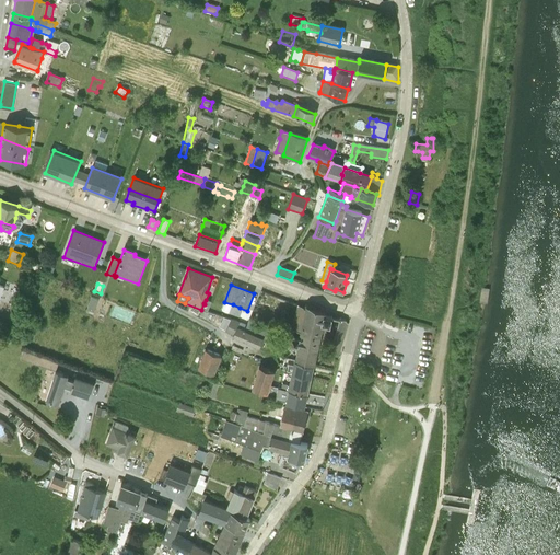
[(92,298),(86,313),(93,315),(98,300),(92,298)]
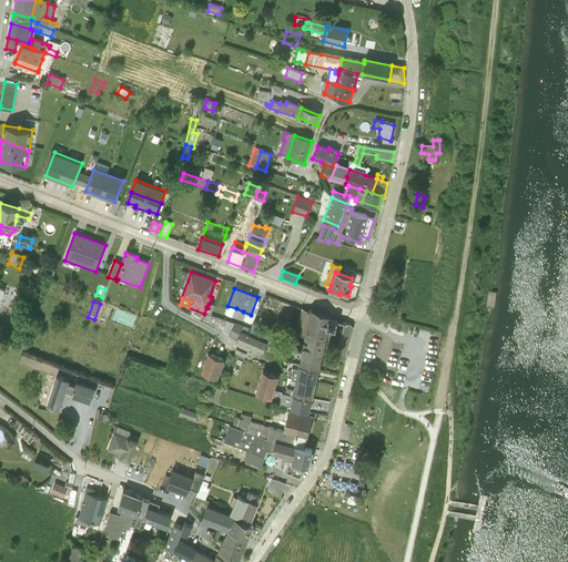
[(30,303),(27,314),(31,316),(31,318),(34,320),(39,306),(30,303)]
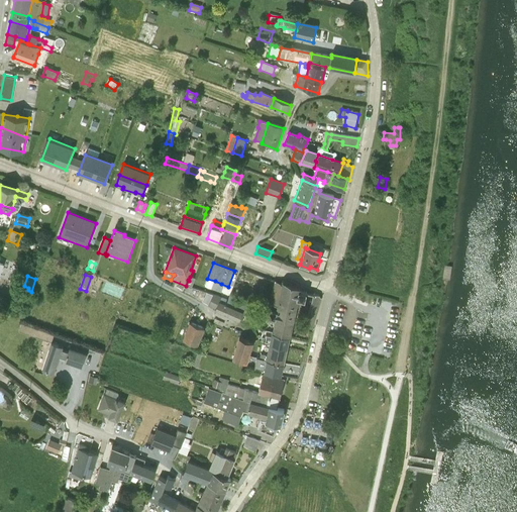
[(188,280),(186,286),(192,288),(195,279),(190,277),(189,281),(188,280)]
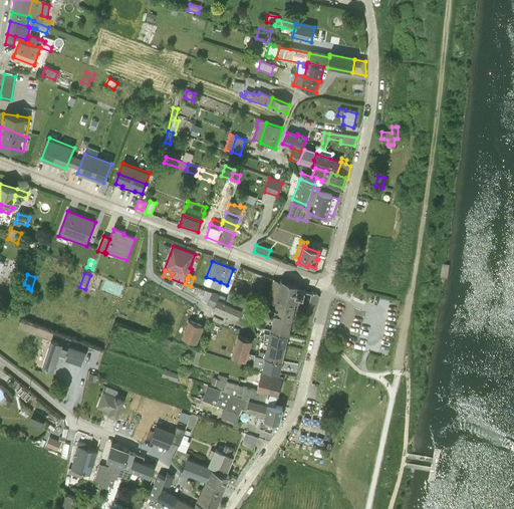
[(275,304),(280,283),(272,280),(268,298),(260,296),(259,300),(268,303),(275,305),(275,304)]
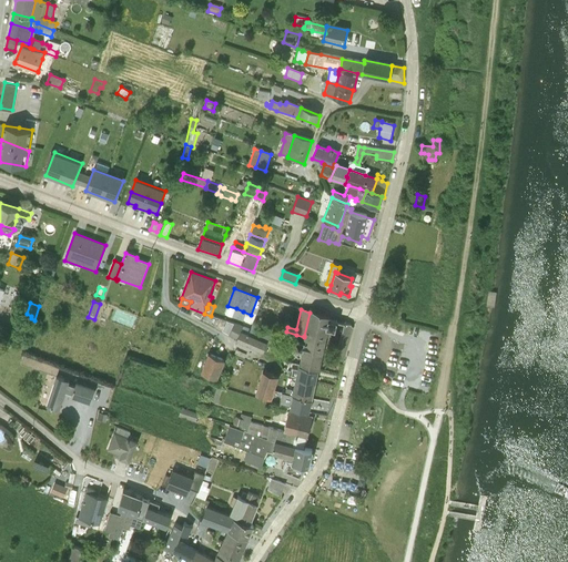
[(304,336),(304,337),(325,341),(331,318),(311,310),(310,313),(304,336)]
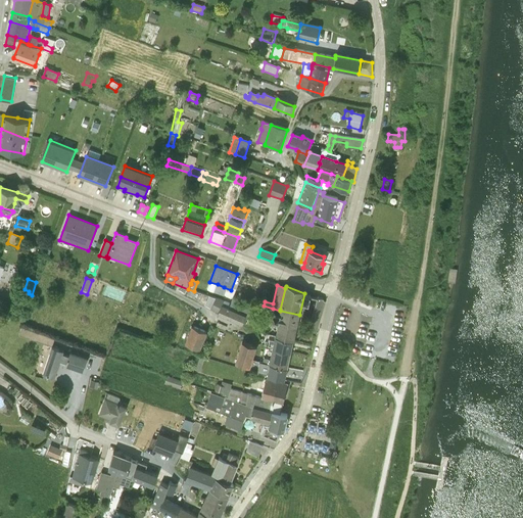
[(178,287),(176,291),(184,295),(186,291),(178,287)]
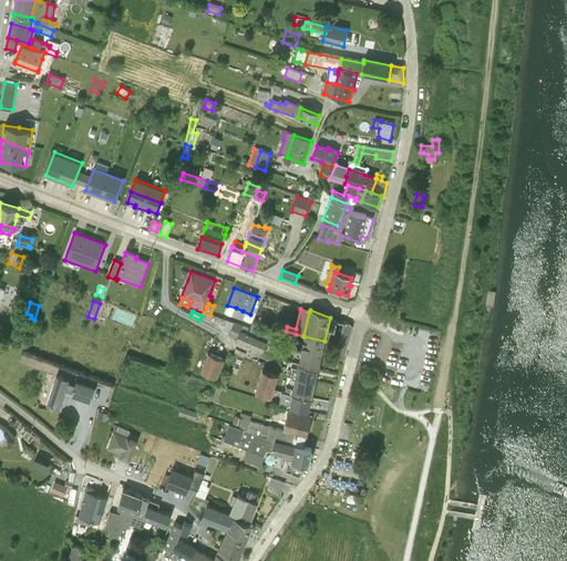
[(338,320),(330,318),(328,330),(334,331),(338,320)]
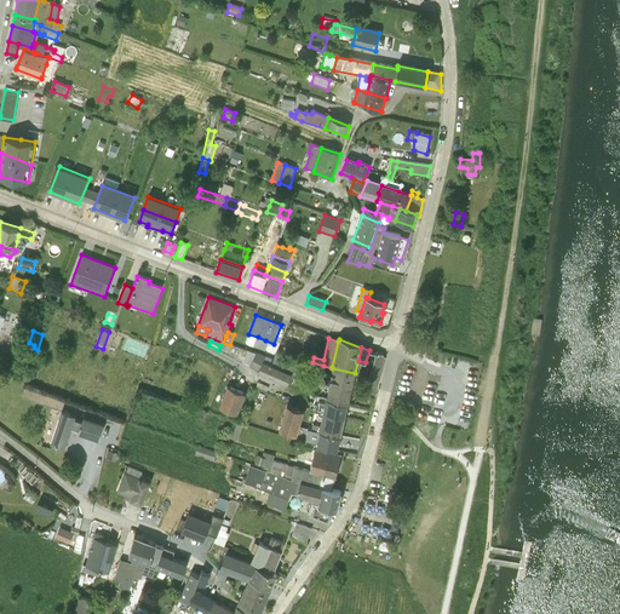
[(256,355),(247,351),(242,362),(251,367),(256,355)]
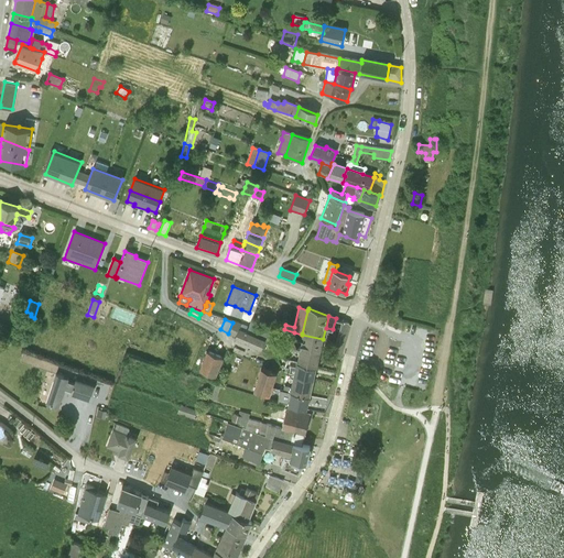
[(241,325),(239,329),(266,340),(266,341),(268,340),(271,326),(263,324),(262,326),(251,321),(251,323),(249,327),(242,325),(241,325)]
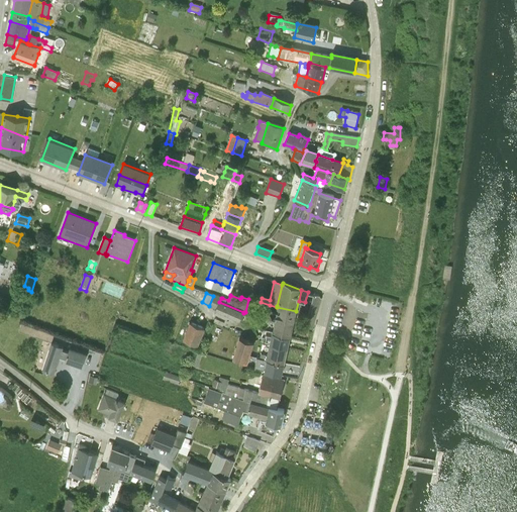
[(213,296),(209,306),(208,306),(215,310),(219,302),(221,298),(213,296)]
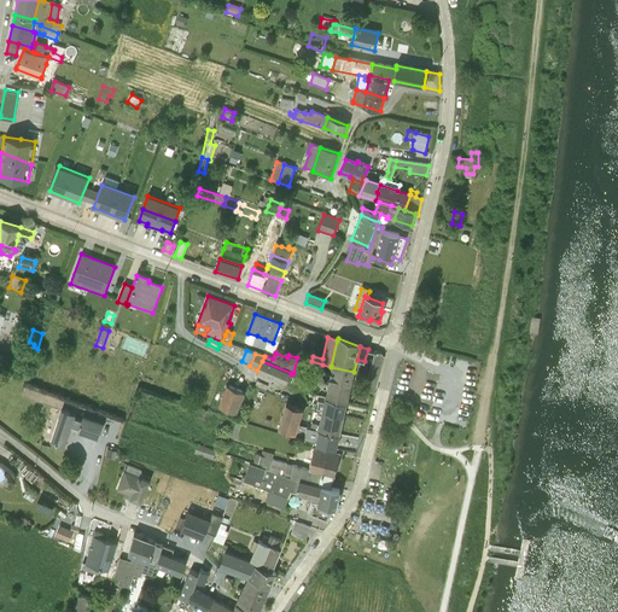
[(297,357),(293,373),(307,377),(310,360),(297,357)]
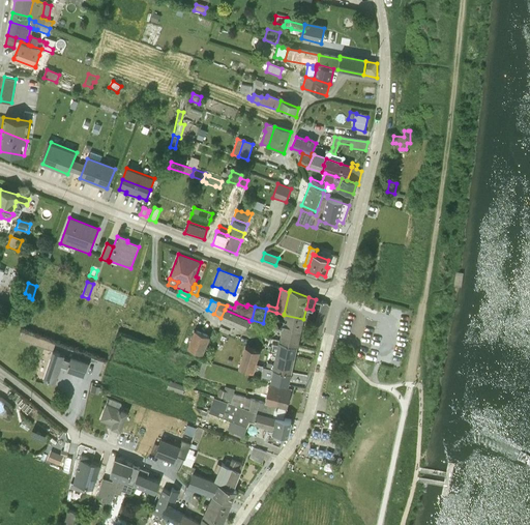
[(225,310),(221,318),(221,319),(245,329),(249,321),(249,320),(225,310)]
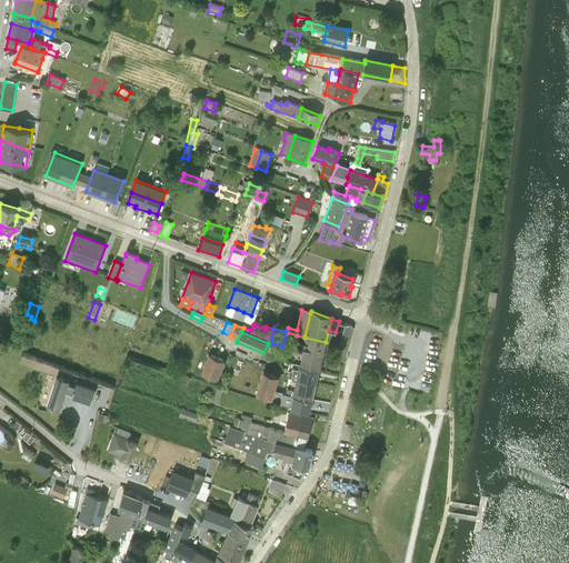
[(326,342),(305,338),(303,342),(297,341),(295,350),(302,352),(300,365),(301,367),(319,371),(320,371),(323,355),(326,342)]
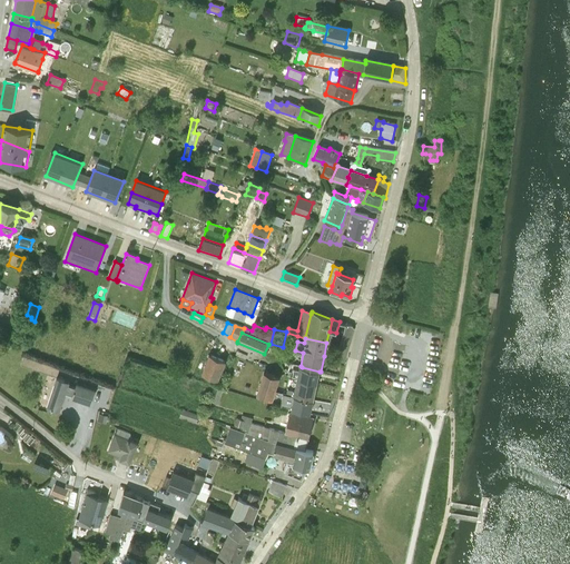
[(23,357),(21,365),(57,377),(60,368),(23,357)]
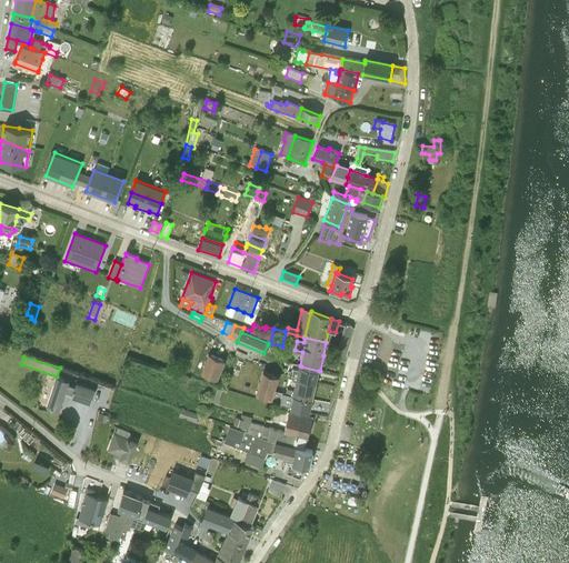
[(209,357),(202,373),(217,380),(225,362),(209,357)]
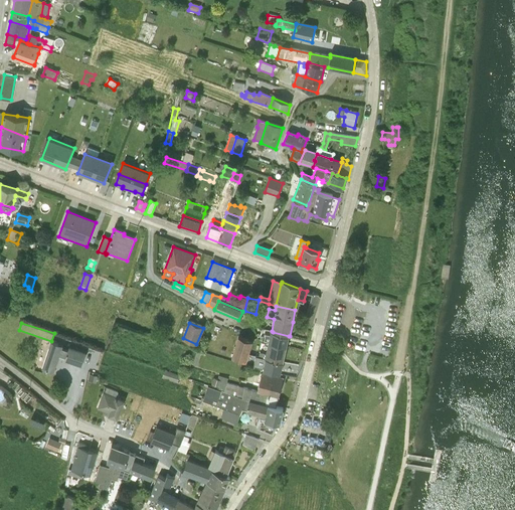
[(270,336),(269,342),(269,343),(287,347),(289,336),(273,332),(272,331),(271,331),(270,336)]
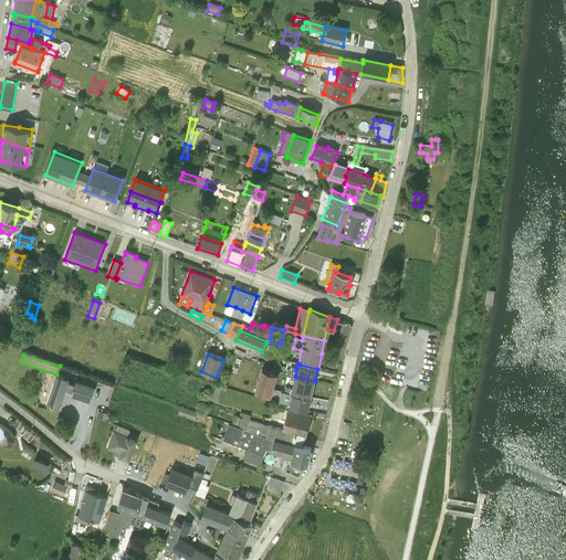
[(271,399),(273,389),(278,376),(261,370),(254,393),(270,398),(271,399)]
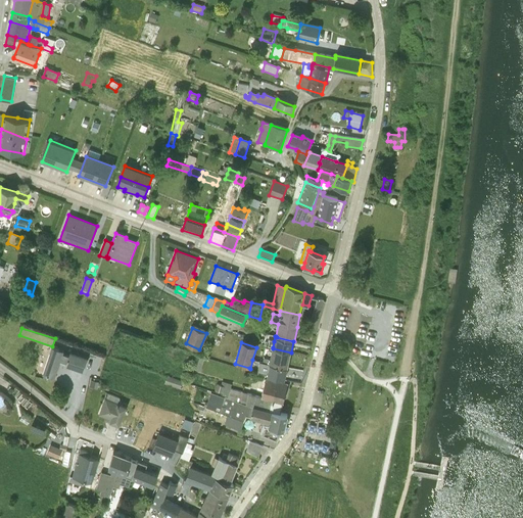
[(47,361),(42,375),(54,379),(59,364),(65,366),(64,367),(65,367),(75,370),(83,372),(87,359),(77,356),(78,352),(75,351),(70,350),(69,355),(68,355),(63,352),(64,350),(63,350),(51,346),(50,348),(47,361)]
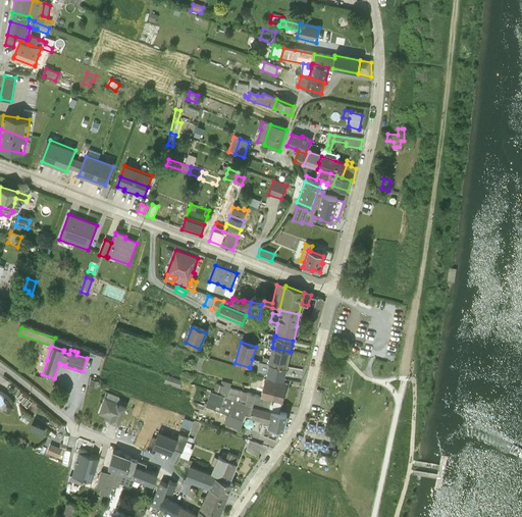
[(270,359),(269,364),(286,367),(291,352),(272,348),(270,359)]
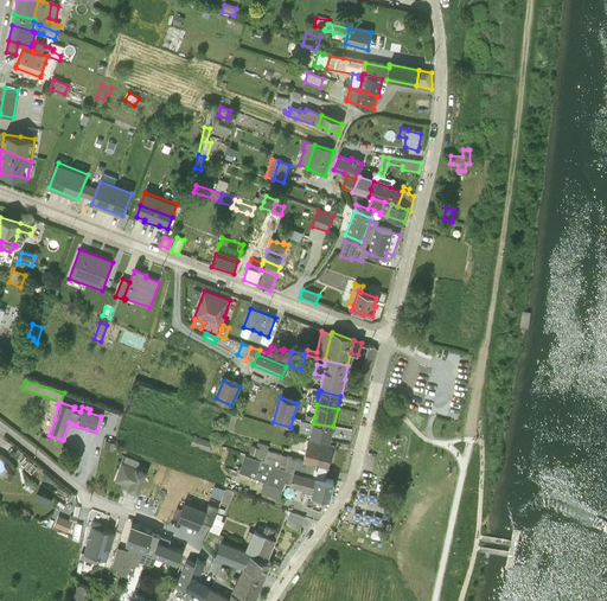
[(231,414),(227,430),(234,432),(238,416),(231,414)]
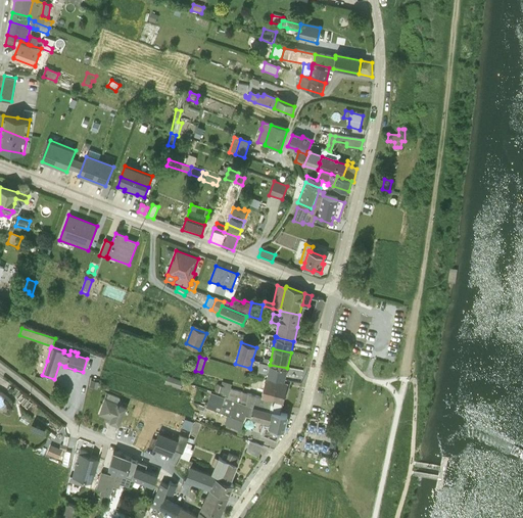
[(250,369),(249,368),(248,371),(267,376),(269,365),(263,363),(252,360),(250,369)]
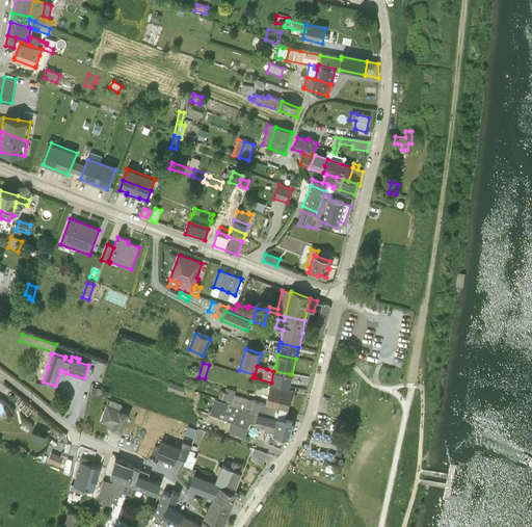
[(273,371),(271,383),(271,384),(292,389),(295,375),(292,374),(274,371),(273,371)]
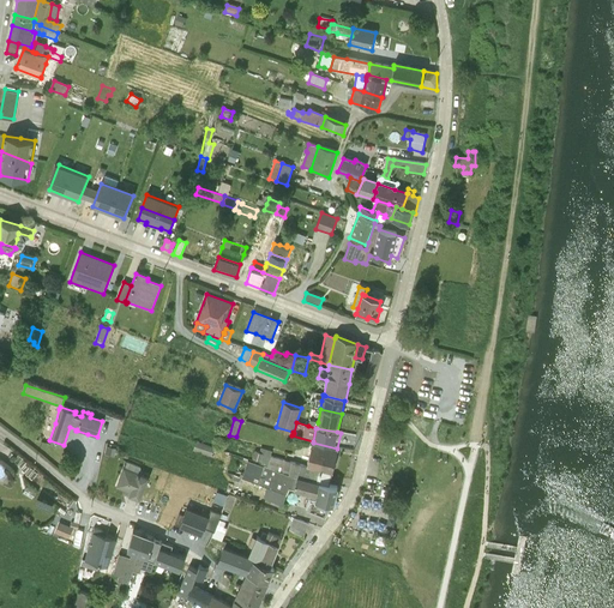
[(196,443),(193,452),(211,458),(215,449),(196,443)]
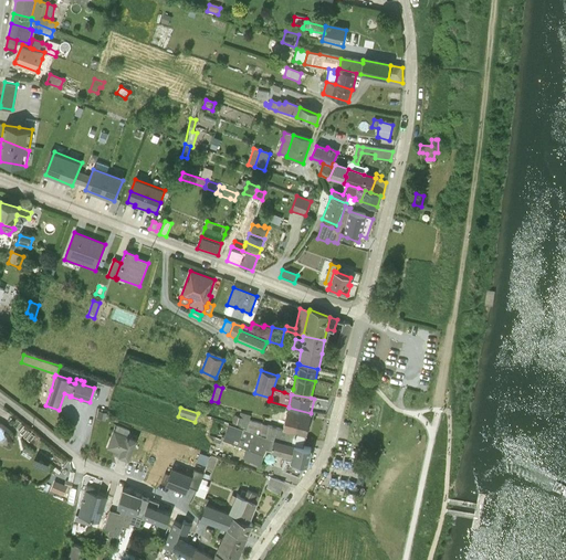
[(282,431),(306,436),(312,415),(287,410),(283,430),(282,431)]
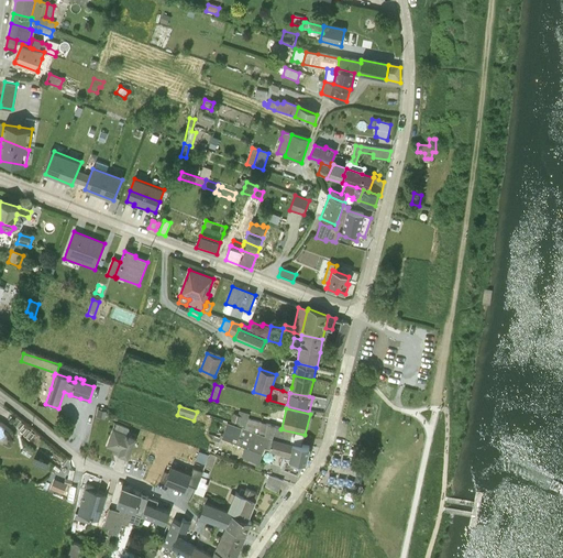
[(97,411),(96,419),(106,420),(107,412),(97,411)]
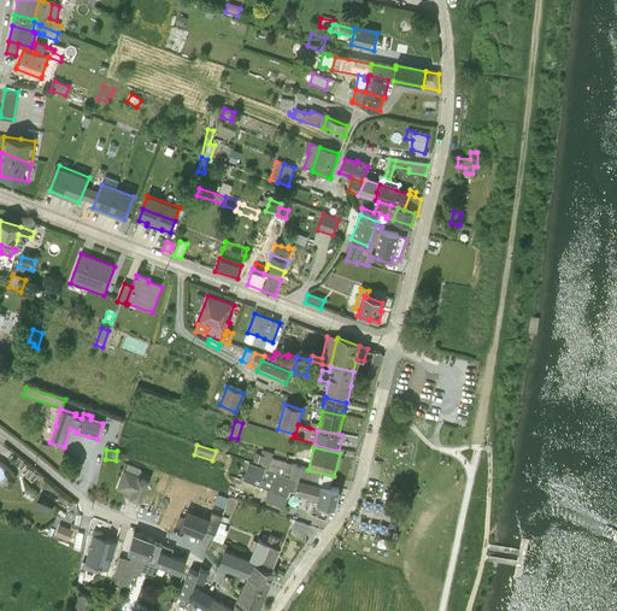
[(291,477),(299,480),(321,486),(330,488),(334,476),(307,470),(309,469),(293,465),(287,464),(272,460),(274,454),(262,451),(260,456),(256,454),(253,462),(262,464),(262,466),(265,469),(269,470),(274,473),(291,477)]
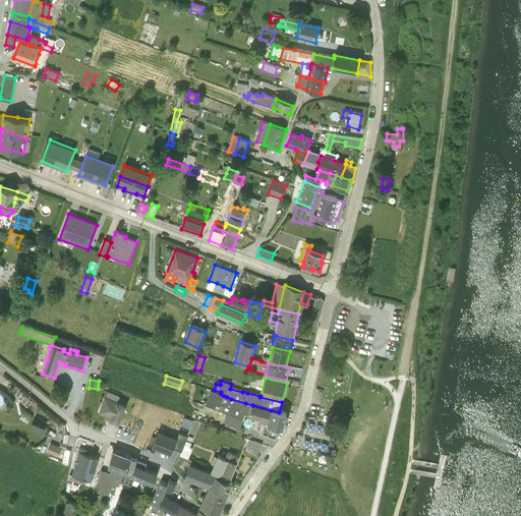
[(227,397),(224,396),(224,397),(211,392),(206,406),(219,411),(226,413),(236,417),(243,419),(245,414),(249,415),(252,405),(245,403),(231,399),(227,397)]
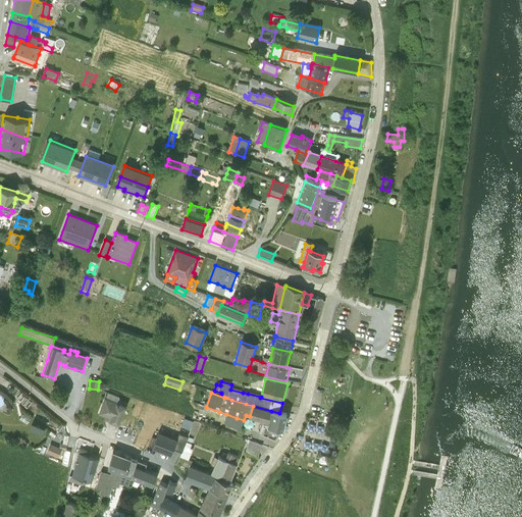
[(117,403),(118,403),(119,398),(108,394),(106,398),(117,403)]
